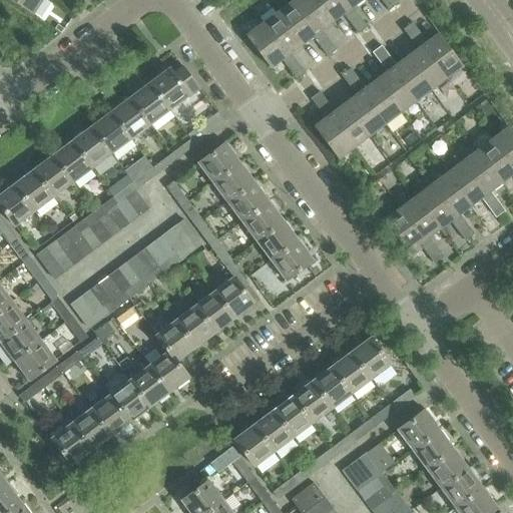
[(9,0),(32,15),(42,0),(9,0)]
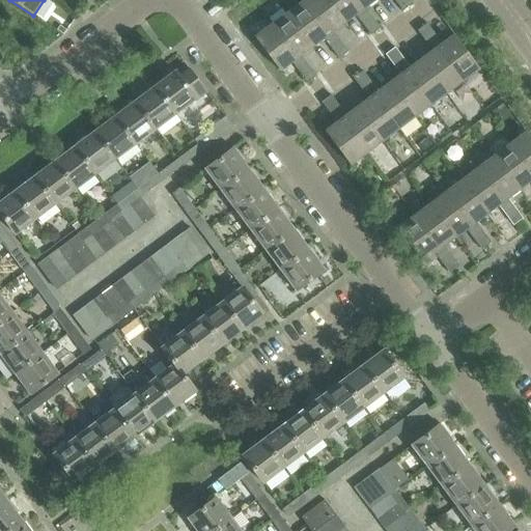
[(343,24),(326,0),(305,0),(303,2),(328,35),(333,32),(343,24)]
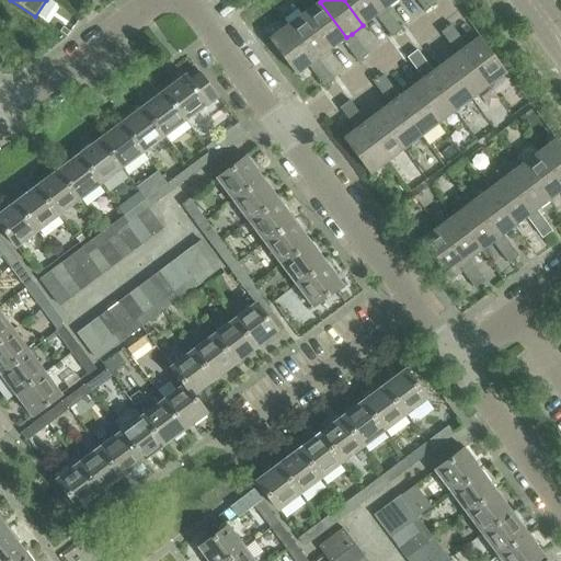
[(380,11),(371,0),(344,0),(363,25),(375,15),(384,26),(393,19),(385,8),(380,11)]
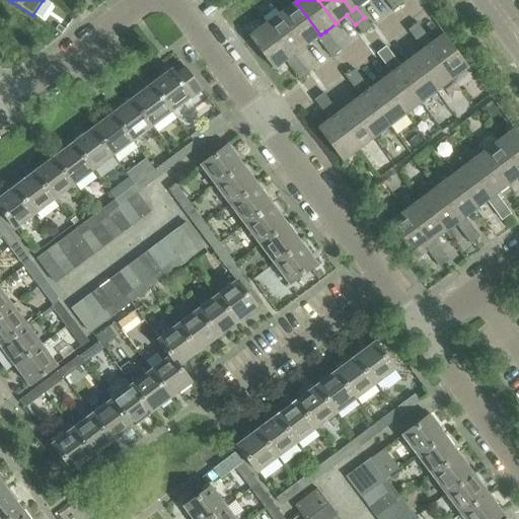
[(365,0),(344,0),(352,10),(356,7),(365,0)]
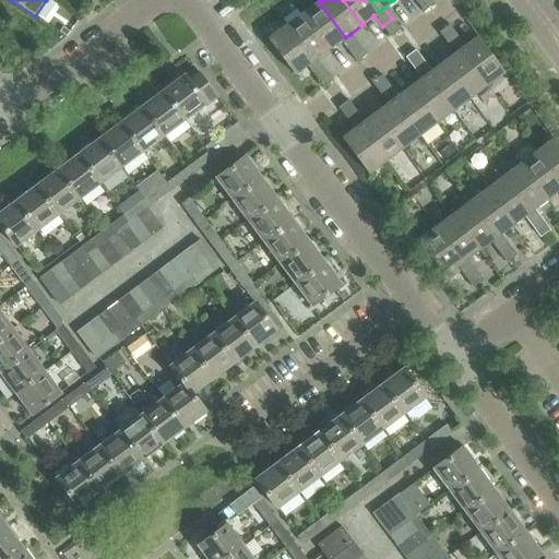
[(433,4),(429,0),(416,0),(415,1),(424,12),(433,4)]
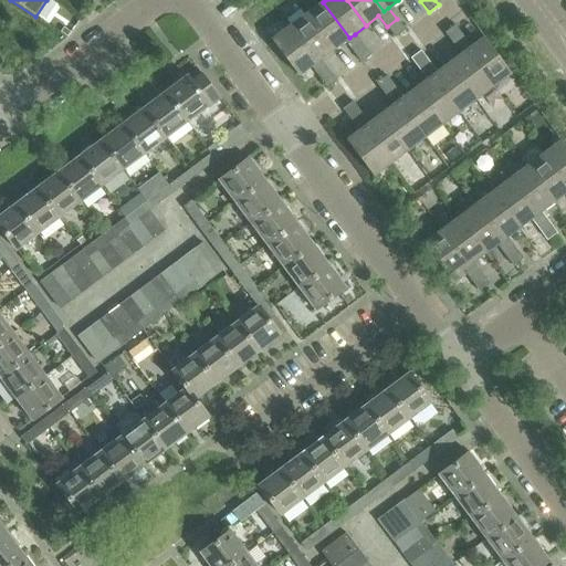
[(349,38),(323,2),(306,16),(333,50),(345,41),(353,52),(363,44),(355,34),(349,38)]
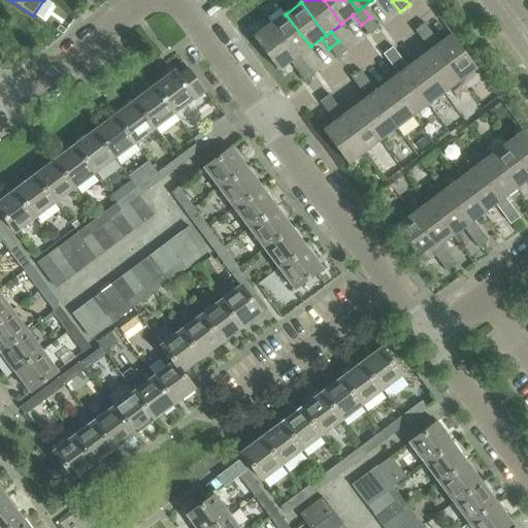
[(310,46),(286,14),(270,26),(294,59),(299,55),(310,46)]
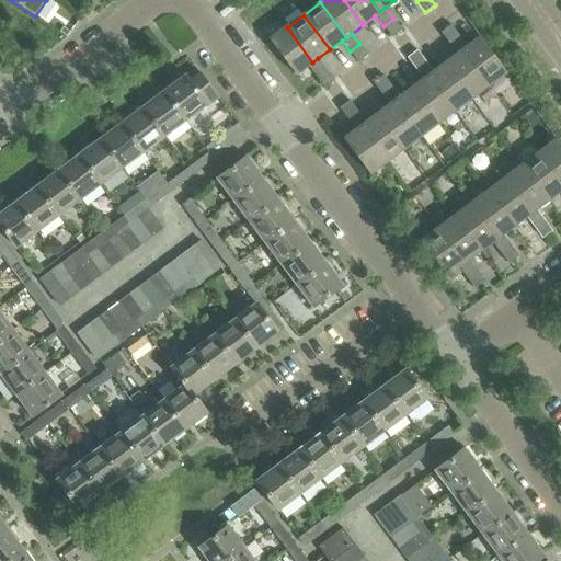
[(402,31),(393,19),(384,26),(392,37),(402,31)]
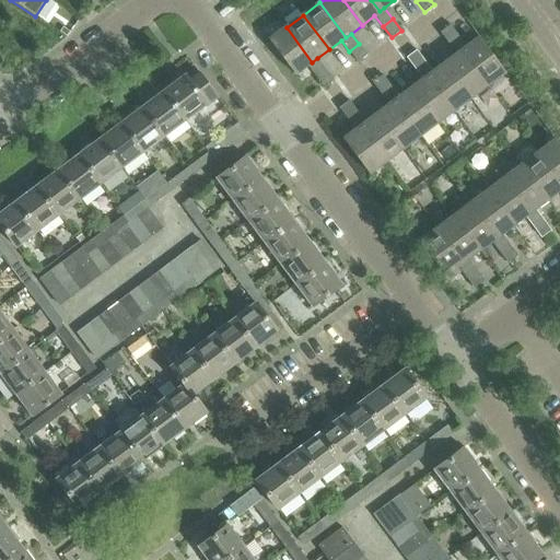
[(458,37),(450,25),(440,33),(448,45),(458,37)]
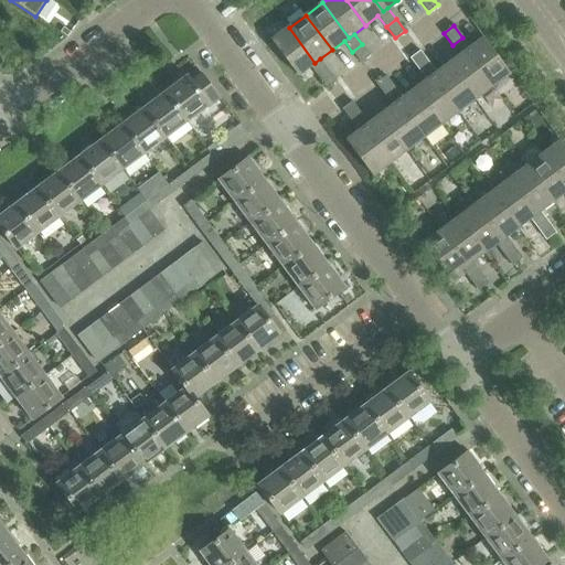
[(315,63),(289,28),(272,41),(298,75),(310,66),(318,77),(328,70),(320,59),(315,63)]
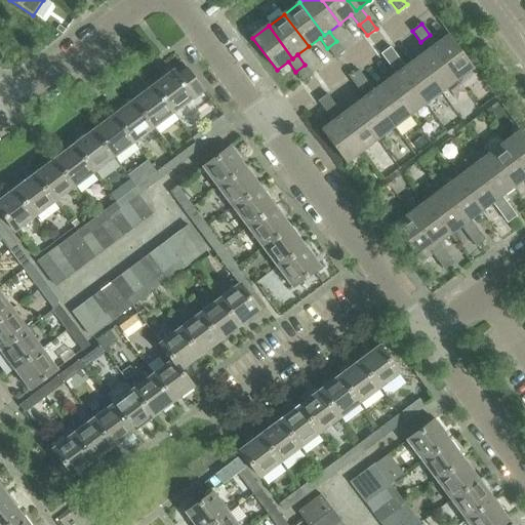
[(474,70),(450,37),(438,45),(430,35),(420,42),(429,52),(434,49),(458,81),(474,70)]
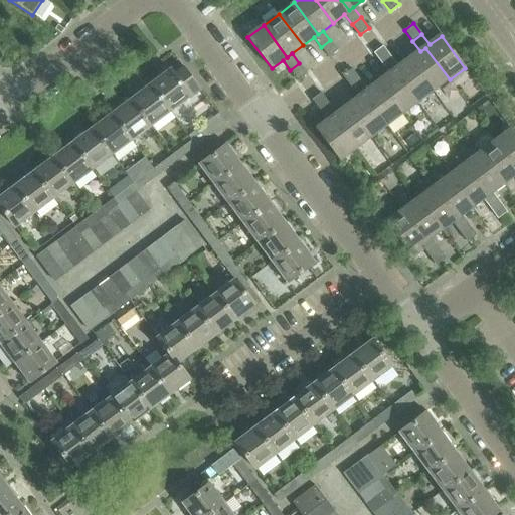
[(338,50),(330,40),(321,47),(329,57),(338,50)]
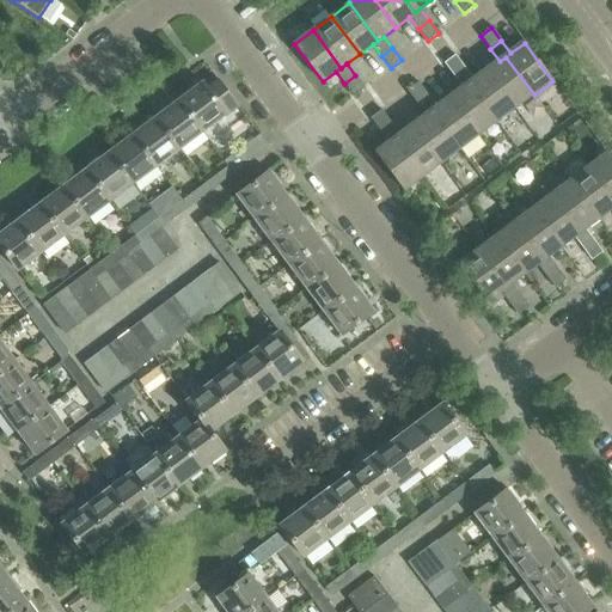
[(465,68),(456,56),(445,65),(454,77),(465,68)]
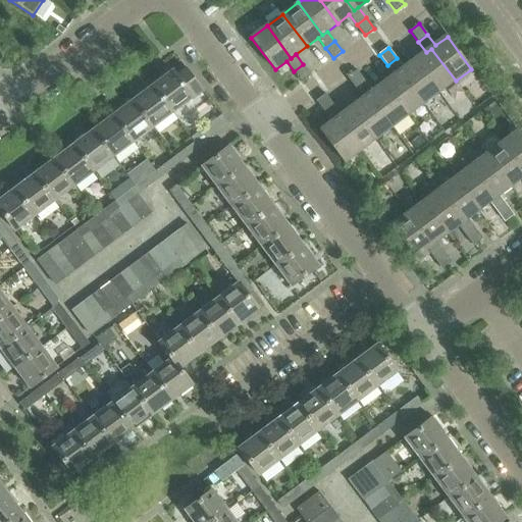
[(431,49),(426,52),(415,60),(439,93),(456,81),(431,49)]
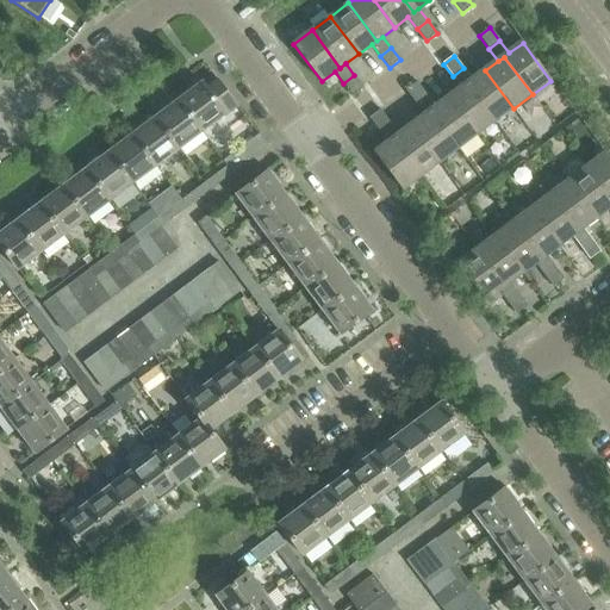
[(514,109),(485,70),(472,80),(464,68),(453,76),(461,88),(467,83),(496,122),(514,109)]
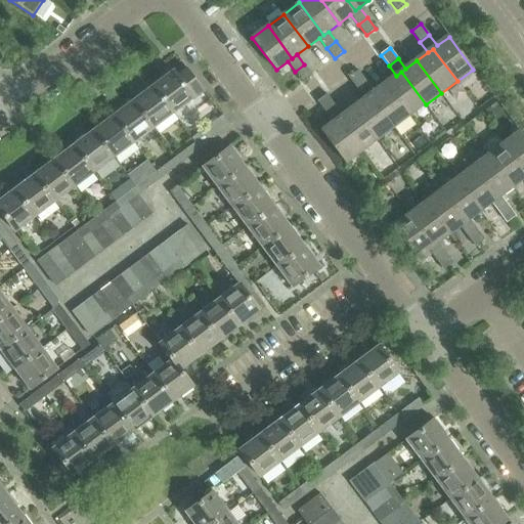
[(312,76),(304,64),(295,72),(303,83),(312,76)]
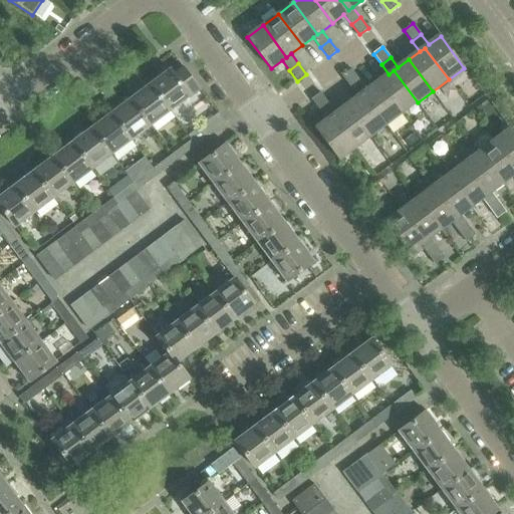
[(200,88),(184,66),(174,73),(170,68),(151,82),(171,109),(200,88)]
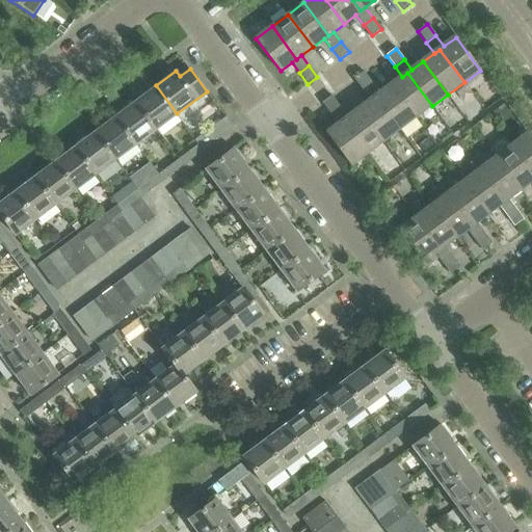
[(372,83),(364,73),(354,79),(363,90),(372,83)]
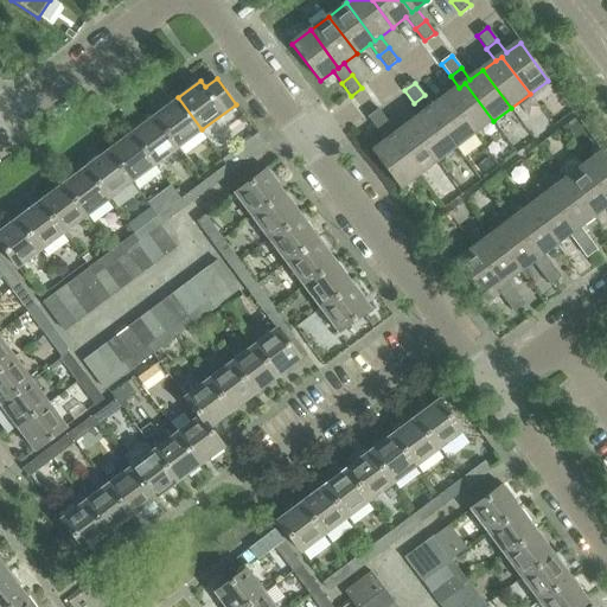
[(465,83),(459,88),(446,97),(474,135),(493,121),(465,83)]
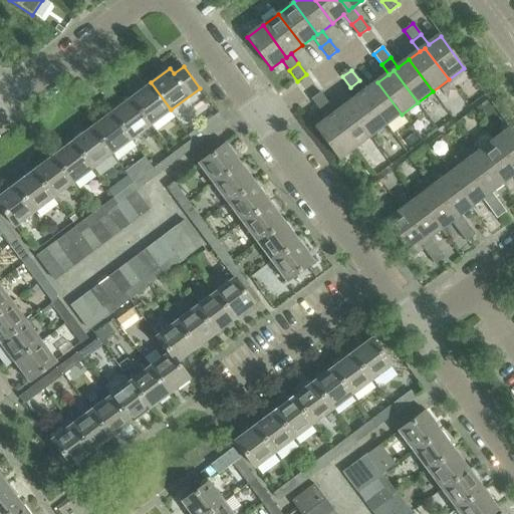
[(402,114),(377,82),(366,90),(359,80),(350,87),(357,97),(362,93),(386,125),(402,114)]
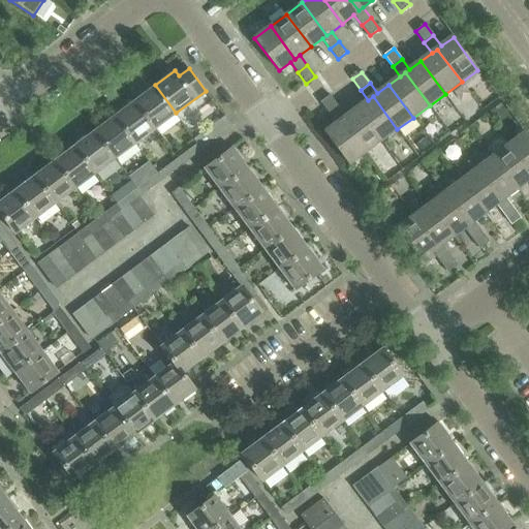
[(176,113),(155,85),(134,100),(156,128),(176,113)]
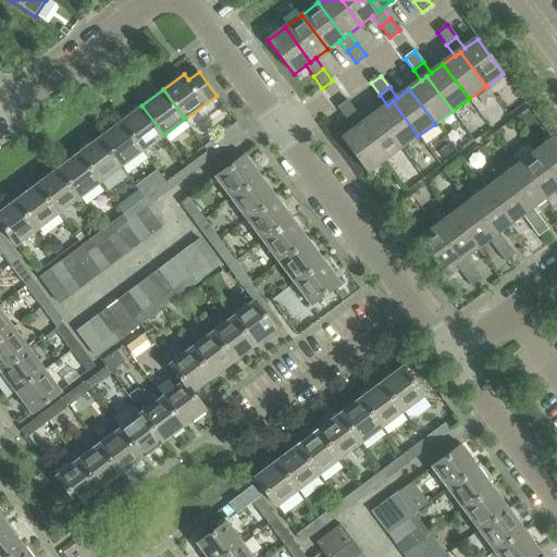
[(357,112),(348,101),(338,109),(347,120),(357,112)]
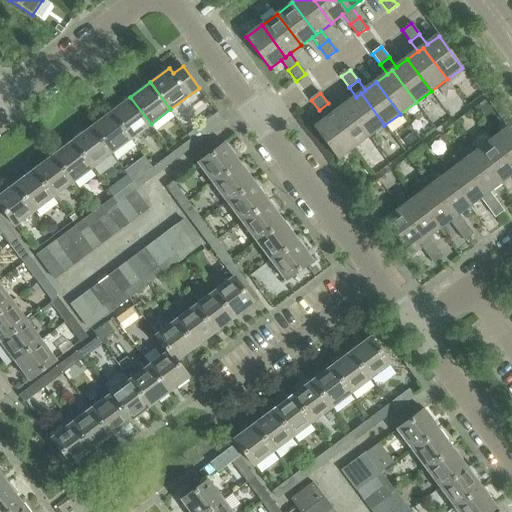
[(361,93),(356,97),(345,105),(369,137),(384,125),(361,93)]
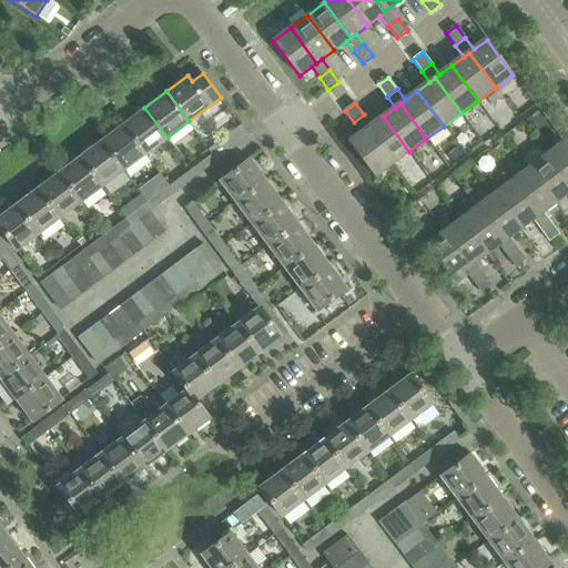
[(168,138),(144,108),(123,123),(145,154),(168,138)]
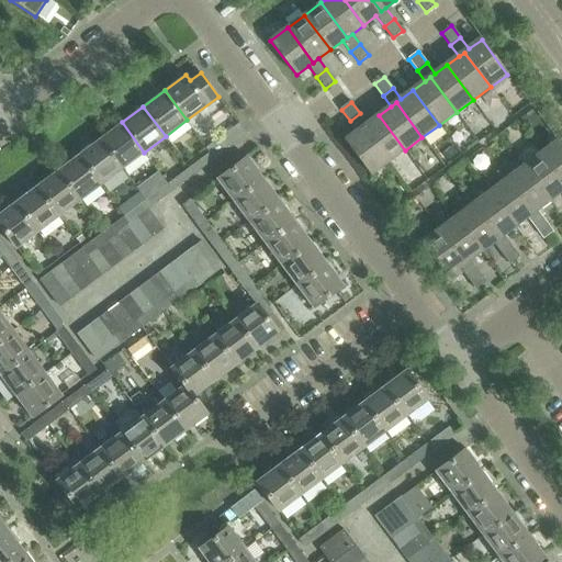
[(405,150),(379,115),(368,124),(360,113),(350,121),(358,132),(363,128),(389,163),(405,150)]
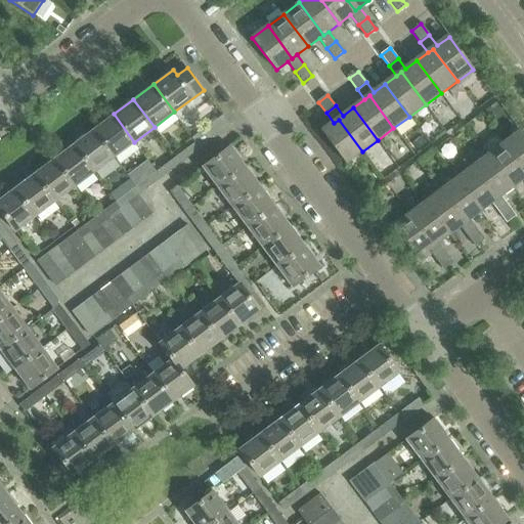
[(134,142),(114,114),(93,129),(115,157),(134,142)]
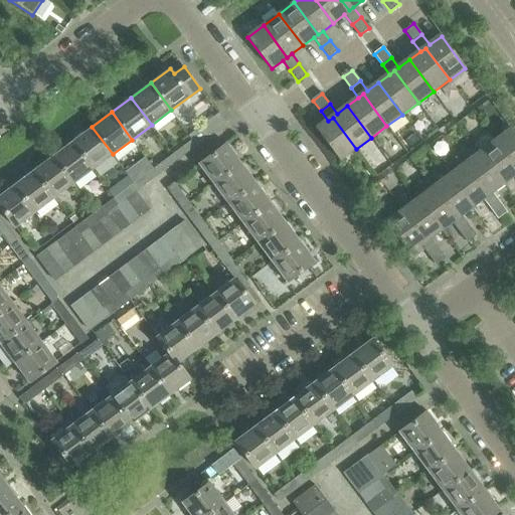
[(333,118),(328,121),(316,130),(340,161),(356,149),(333,118)]
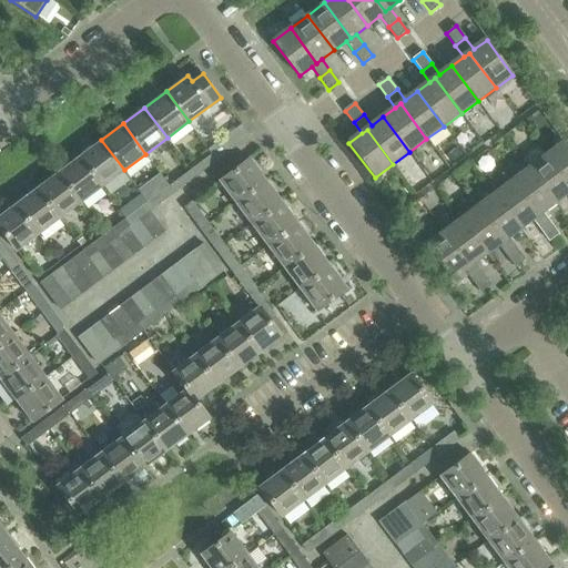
[(124,170),(101,140),(80,155),(102,186),(124,170)]
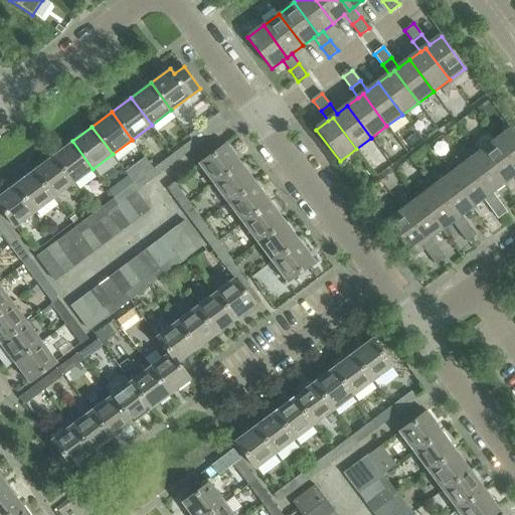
[(514,134),(510,128),(494,140),(514,167),(514,134)]
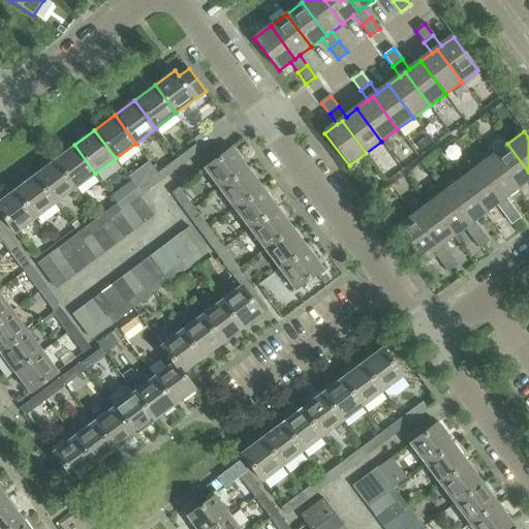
[(528,172),(507,144),(491,156),(517,189),(528,181),(528,172)]
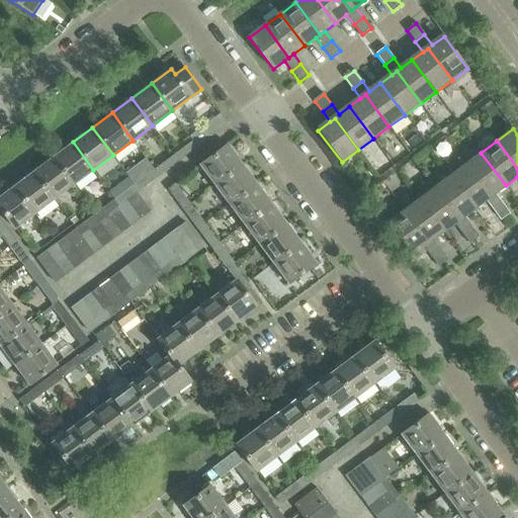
[(93,170),(73,142),(53,157),(74,184),(93,170)]
